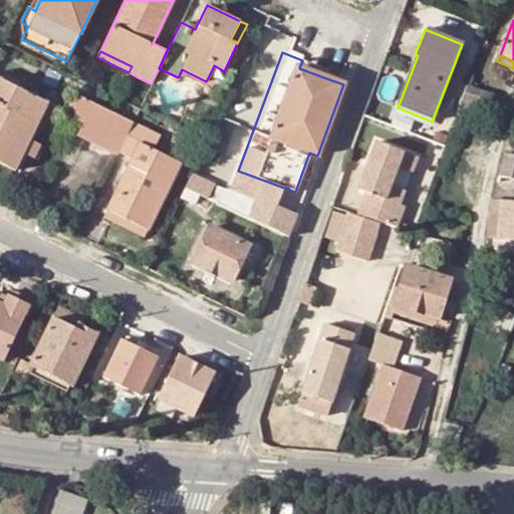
[(302,60),(299,68),(326,78),(329,70),(302,60)]
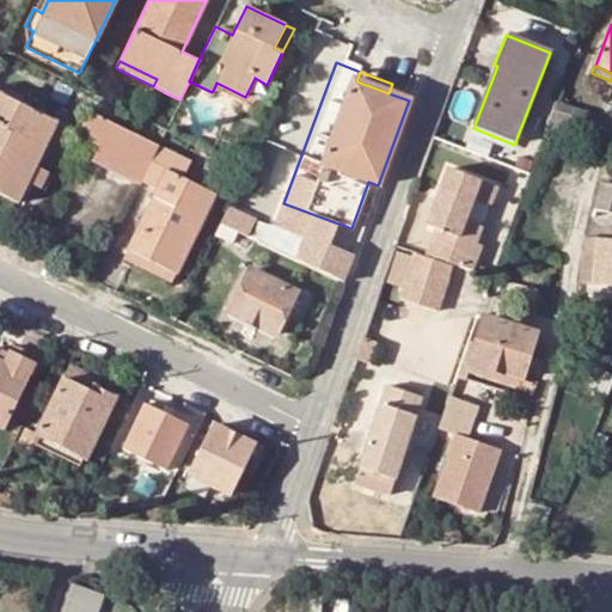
[(0,194),(16,202),(25,184),(35,166),(55,121),(0,93),(0,194)]
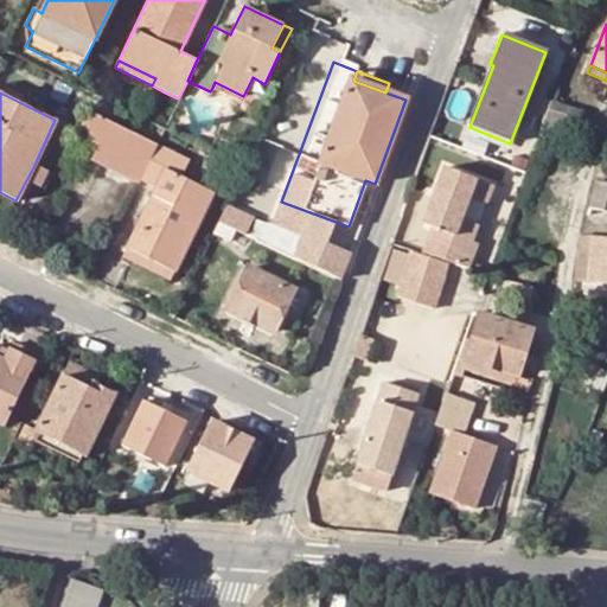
[(579,113),(550,103),(540,131),(570,140),(579,113)]
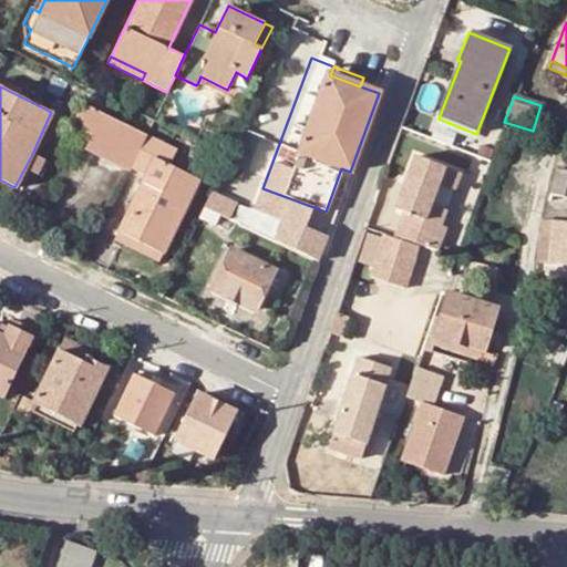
[(146,134),(141,132),(83,103),(69,132),(81,137),(78,146),(129,172),(130,168),(146,134)]
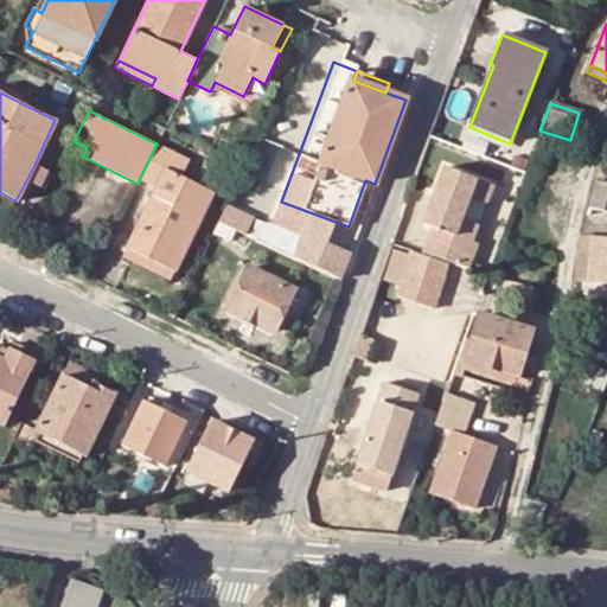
[(165,127),(159,123),(151,141),(157,144),(165,127)]
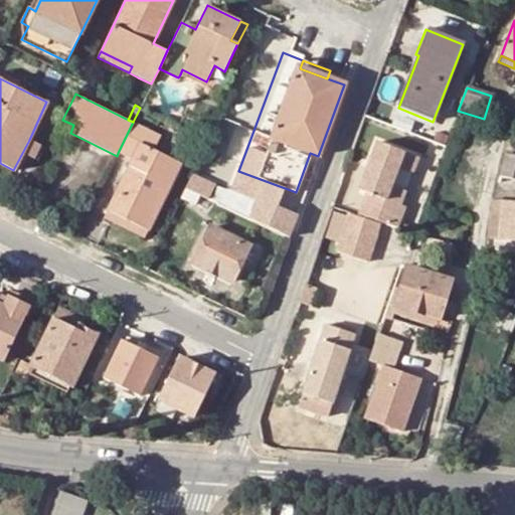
[(153,149),(160,135),(133,122),(118,153),(131,159),(107,210),(147,230),(180,163),(153,149)]
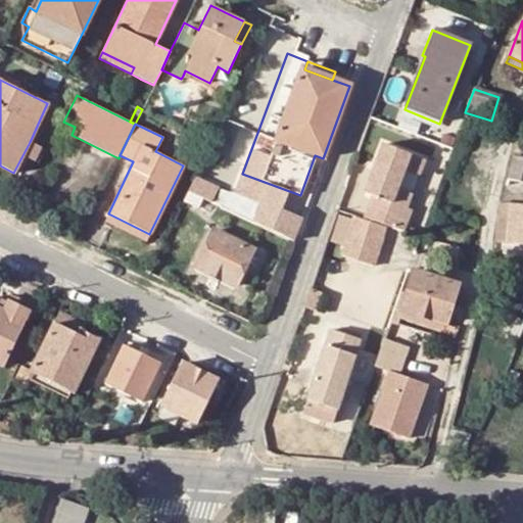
[(251,137),(223,125),(212,146),(241,158),(251,137)]
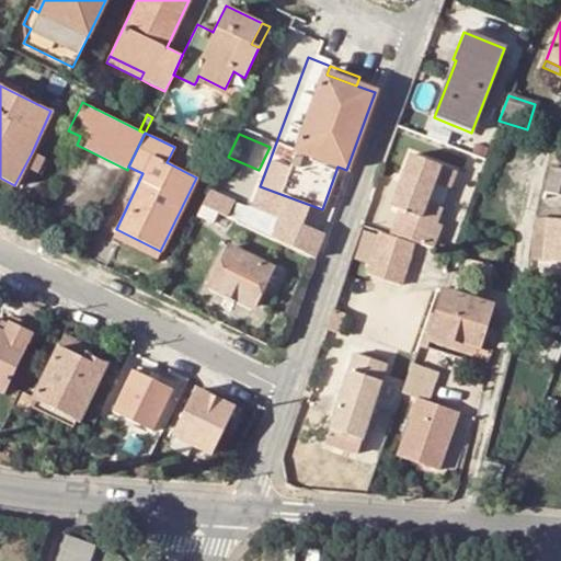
[(34,173),(42,157),(32,152),(23,169),(34,173)]
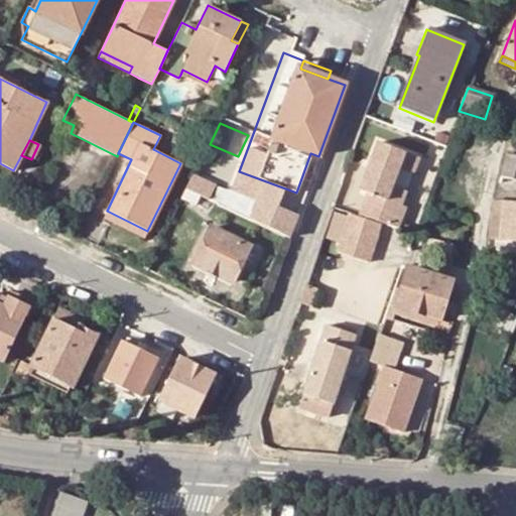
[(365,196),(358,218),(379,224),(397,228),(404,207),(398,206),(403,191),(389,186),(395,167),(409,172),(415,157),(374,143),(357,192),(365,196)]
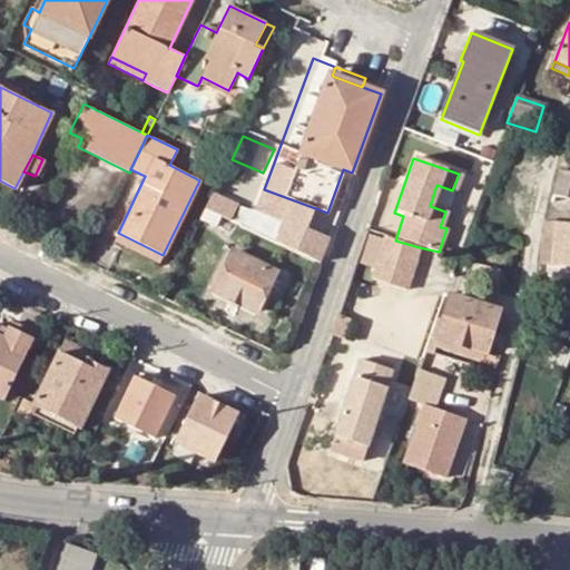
[(569,172),(558,172),(550,197),(563,198),(569,178),(569,172)]
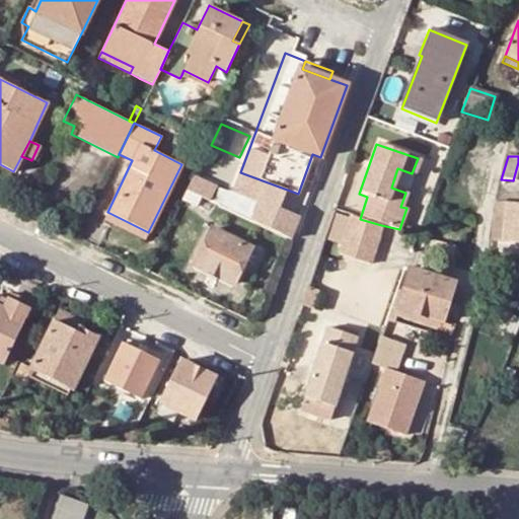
[(214,189),(216,186),(194,174),(187,189),(201,196),(209,200),(214,189)]
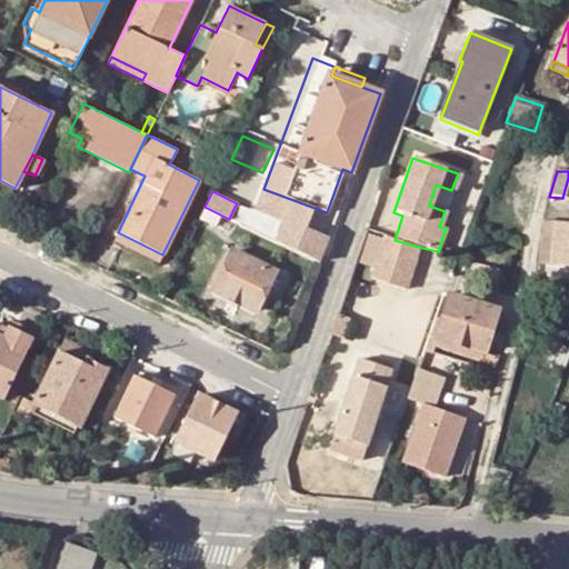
[(199,218),(215,226),(220,215),(205,207),(199,218)]
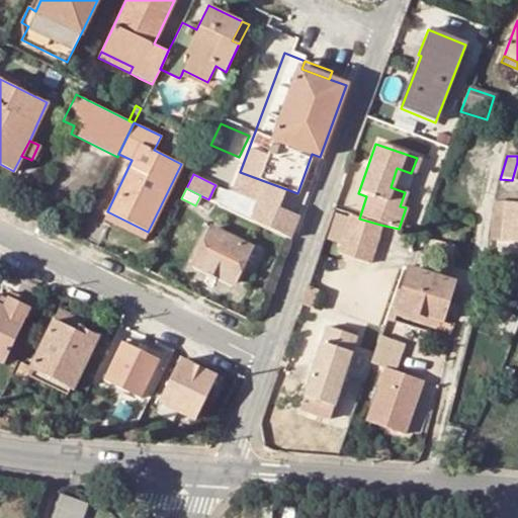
[(221,191),(213,188),(208,199),(219,204),(225,193),(221,191)]
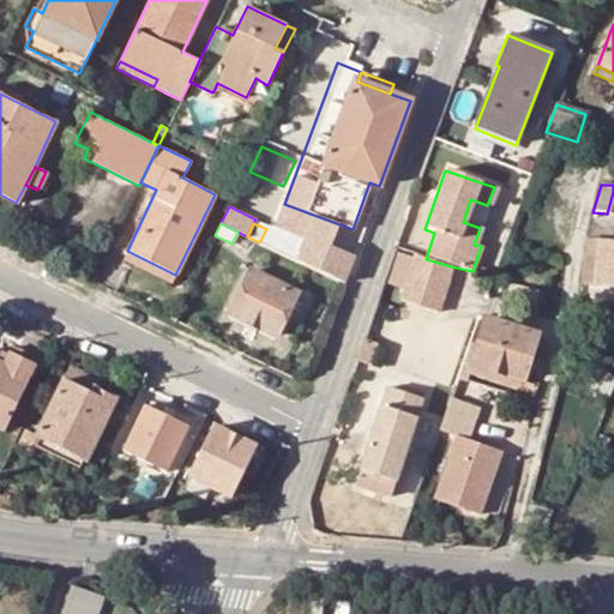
[(612,288),(613,269),(613,241),(584,239),(578,284),(612,288)]
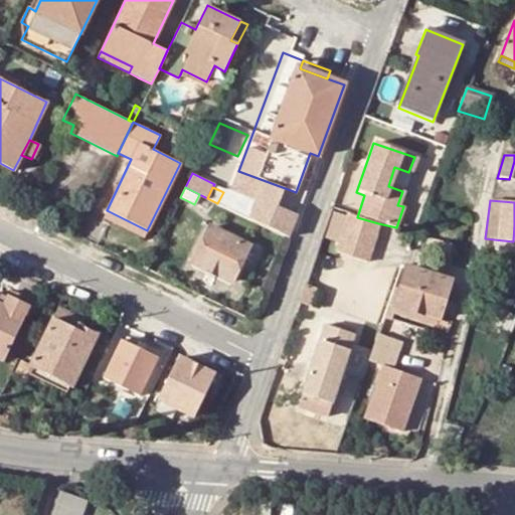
[(144,237),(147,230),(107,210),(103,217),(108,220),(144,237)]
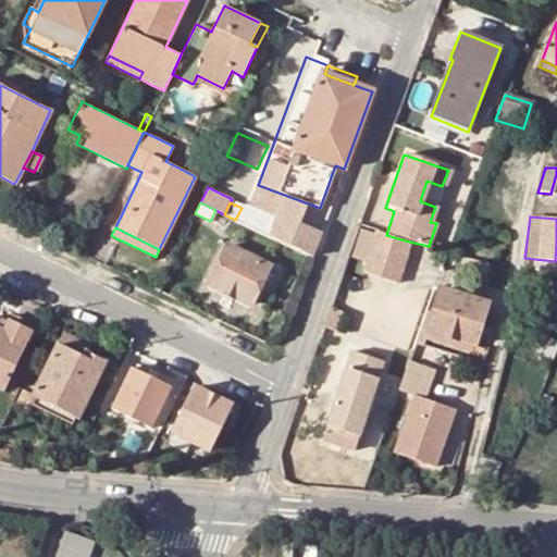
[(397,284),(409,242),(386,235),(378,232),(364,275),(397,284)]
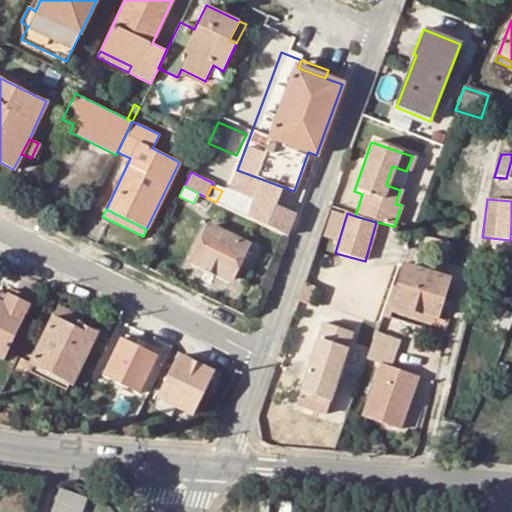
[(246,244),(208,225),(191,261),(229,280),(246,244)]
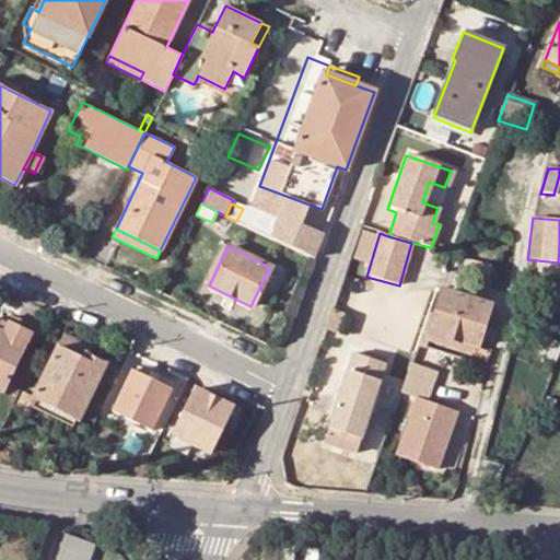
[(461,276),(487,280),(488,270),(463,266),(461,276)]
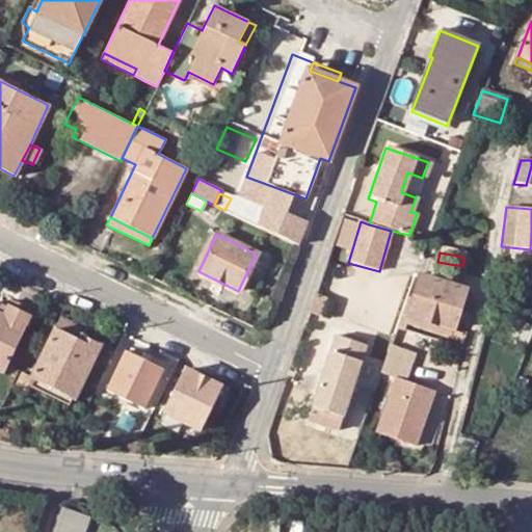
[(467,293),(421,277),(413,300),(406,316),(451,331),(467,293)]
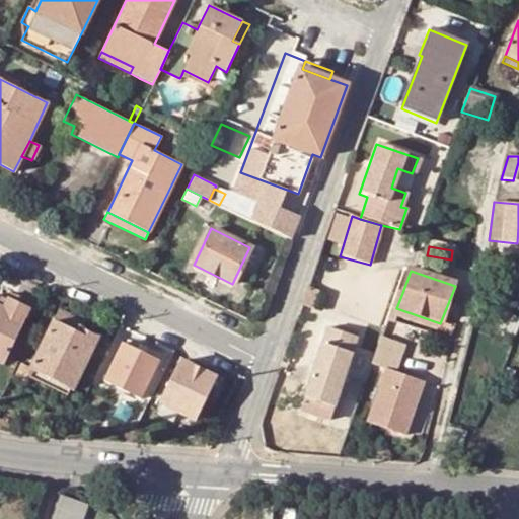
[(507,302),(518,307),(518,279),(517,279),(507,302)]
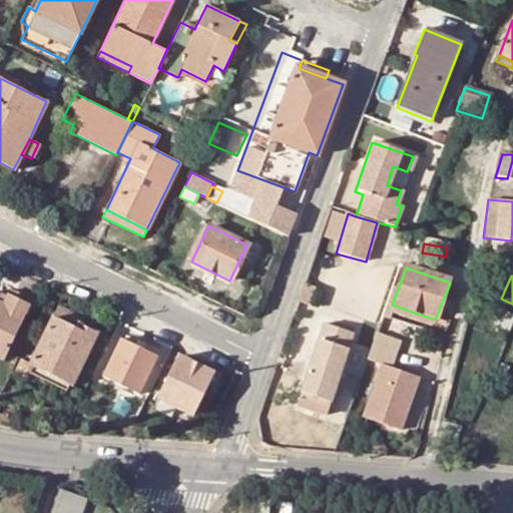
[(0,357),(2,358),(27,304),(30,298),(10,288),(7,295),(7,296),(1,307),(0,305),(0,357)]
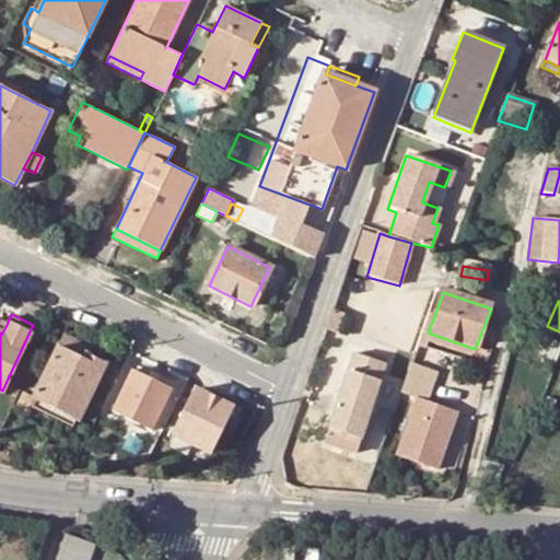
[(434,316),(429,314),(417,346),(422,347),(428,333),(434,316)]
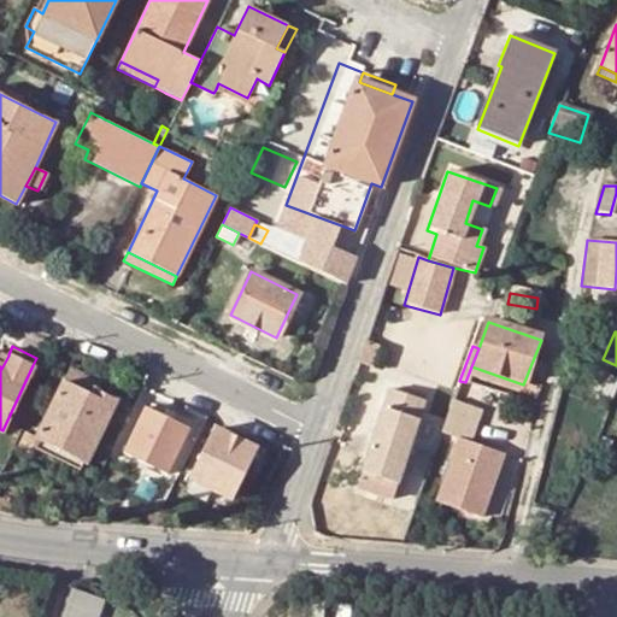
[(378,356),(364,352),(357,371),(371,376),(378,356)]
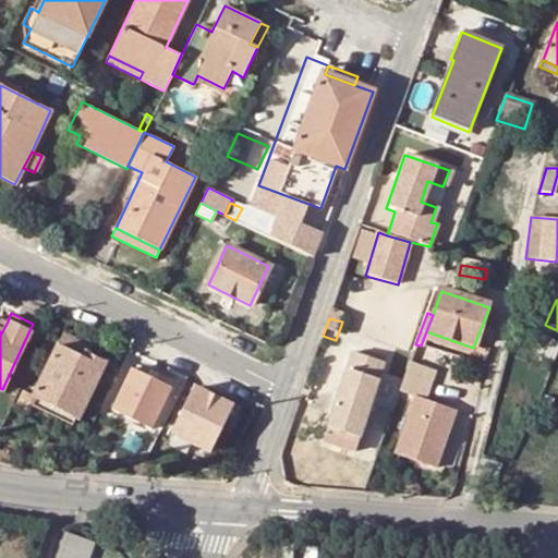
[(81,356),(57,344),(32,397),(76,419),(77,419),(102,367),(105,362),(83,351),(81,356)]
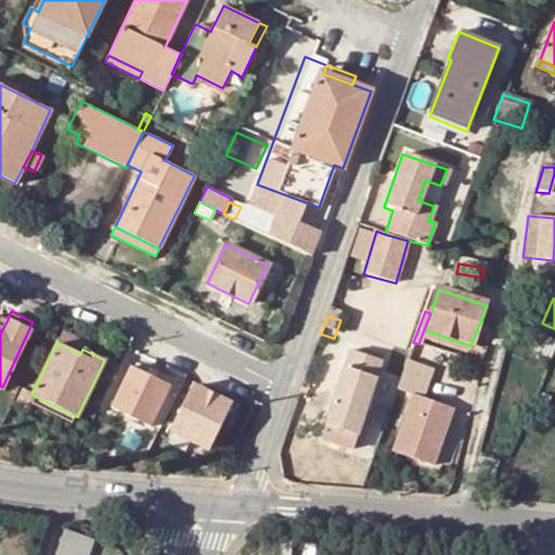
[(356,437),(379,362),(348,352),(324,427),(356,437)]
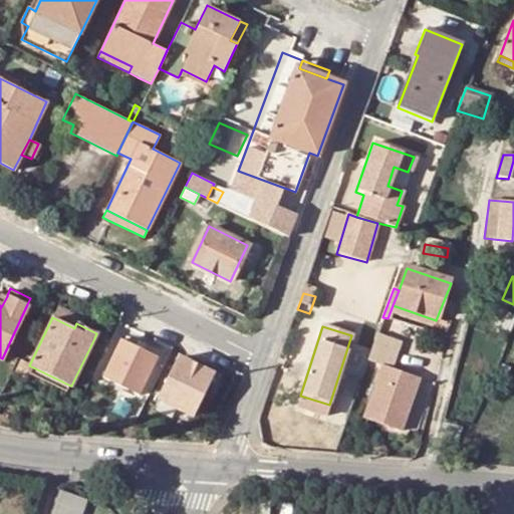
[(400,343),(376,334),(366,361),(380,366),(361,420),(400,434),(419,380),(390,370),(400,343)]
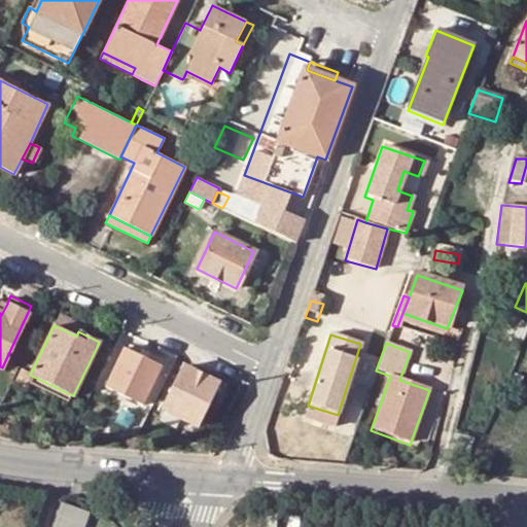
[(104,387),(142,406),(161,366),(164,360),(141,349),(138,355),(124,348),(104,387)]
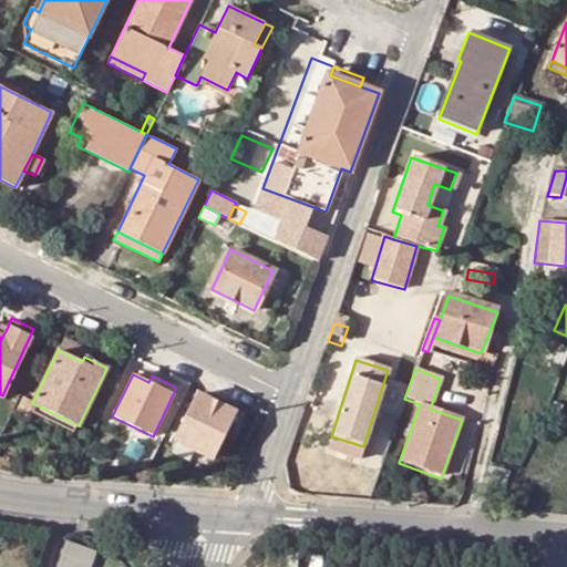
[(174,437),(177,440),(195,449),(213,457),(235,413),(196,394),(174,437)]
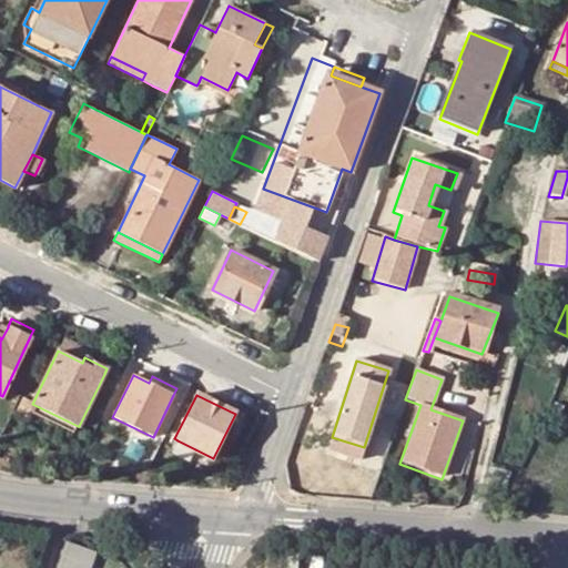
[(14,413),(24,418),(28,412),(31,404),(21,398),(14,413)]
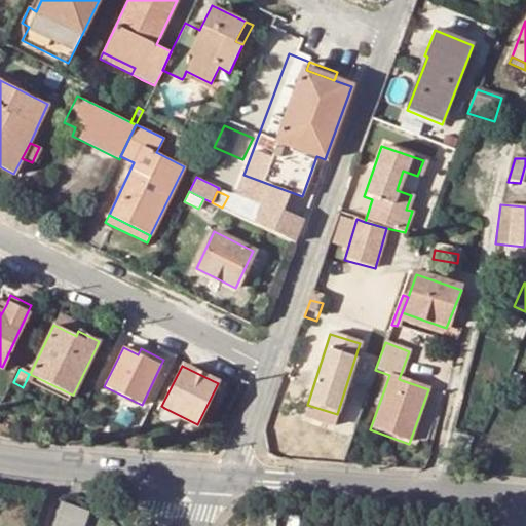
[(72,395),(30,374),(26,381),(69,403),(72,395)]
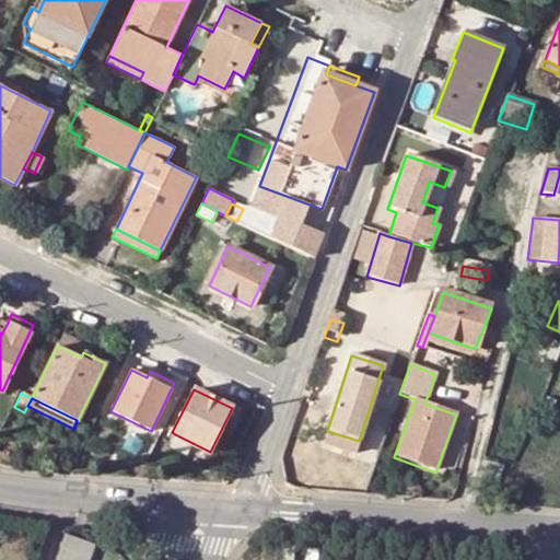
[(352,462),(359,441),(327,431),(321,452),(352,462)]
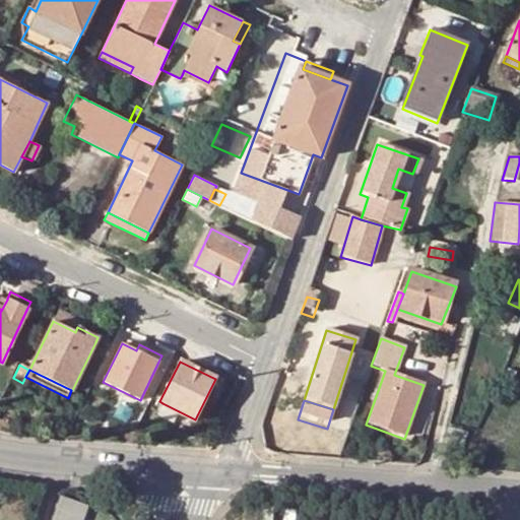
[(173,421),(179,411),(163,403),(157,414),(173,421)]
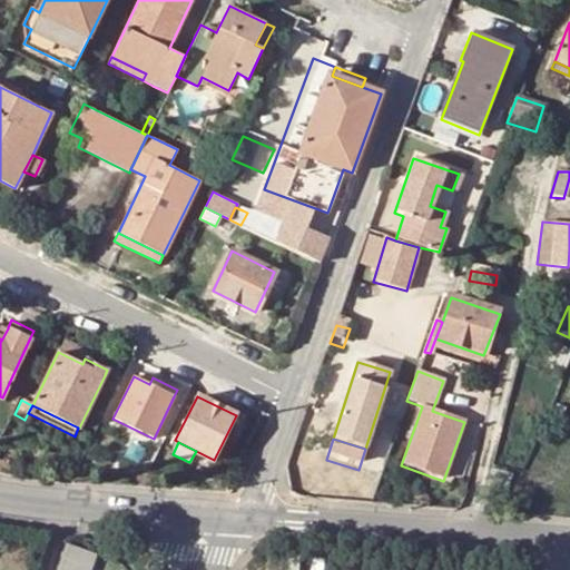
[(89,569),(96,553),(66,543),(56,569),(89,569)]
